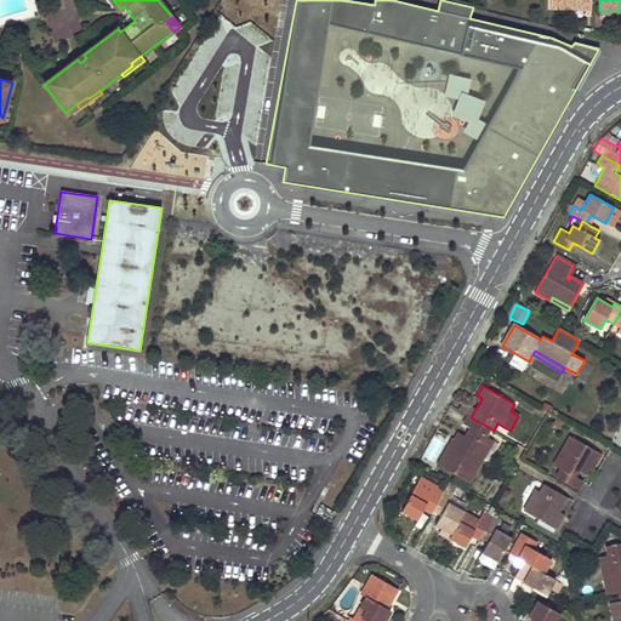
[(471,417),(476,409),(462,402),(457,410),(468,416),(471,417)]
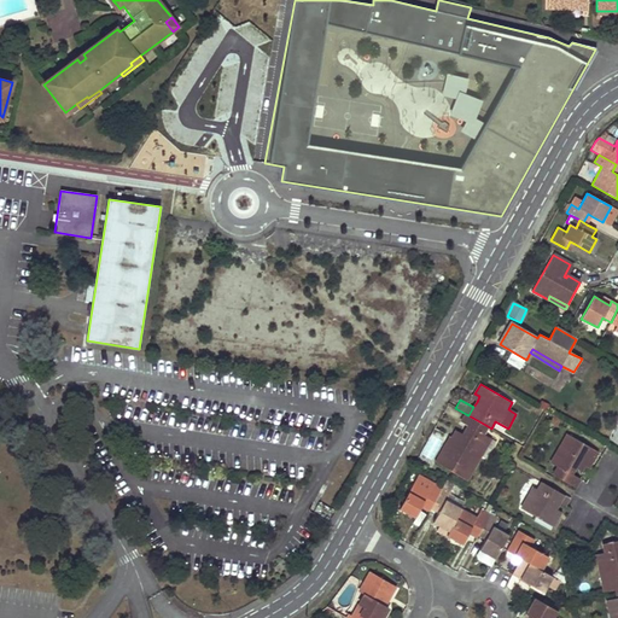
[(482,454),(491,438),(483,435),(488,426),(468,415),(466,414),(461,421),(467,425),(462,436),(458,442),(452,438),(450,437),(436,462),(467,481),(482,454)]
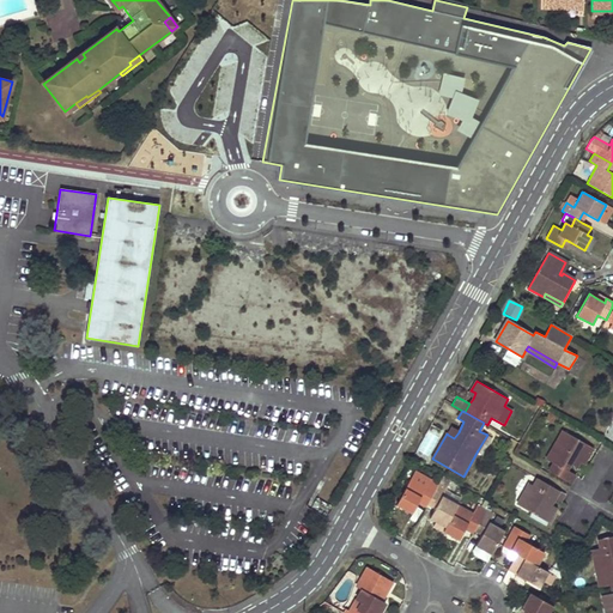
[(459,432),(451,428),(448,435),(454,438),(459,432)]
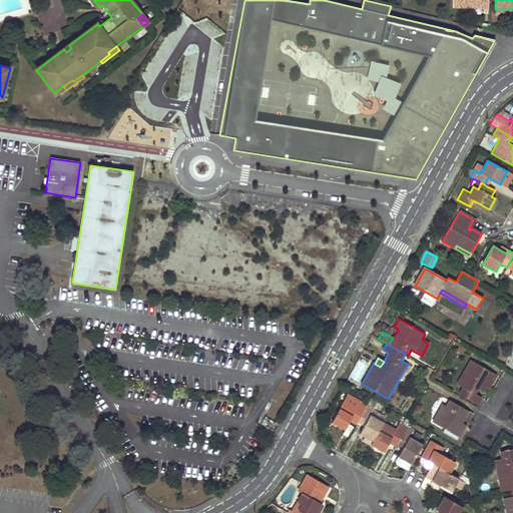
[(471,361),(457,385),(463,388),(459,394),(478,405),(481,398),(474,394),(477,387),(480,383),(485,386),(488,388),(496,375),(471,361)]
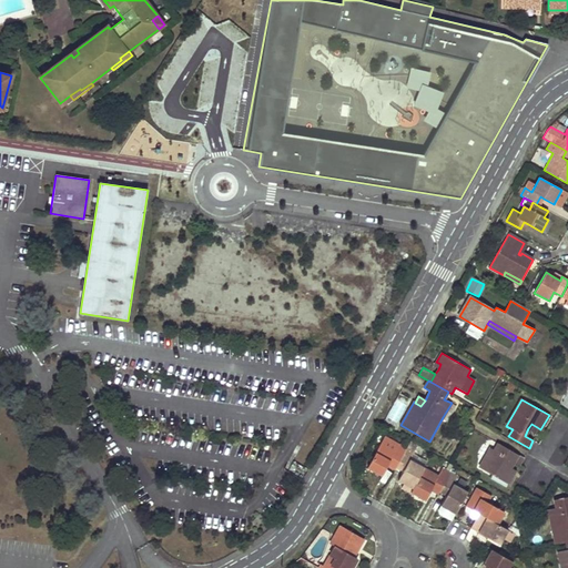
[(456,406),(452,403),(443,417),(447,421),(456,406)]
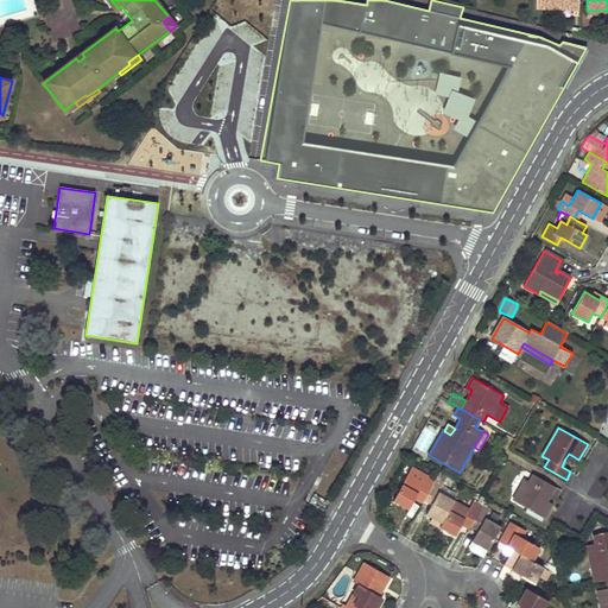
[(413,469),(409,475),(423,483),(426,476),(413,469)]
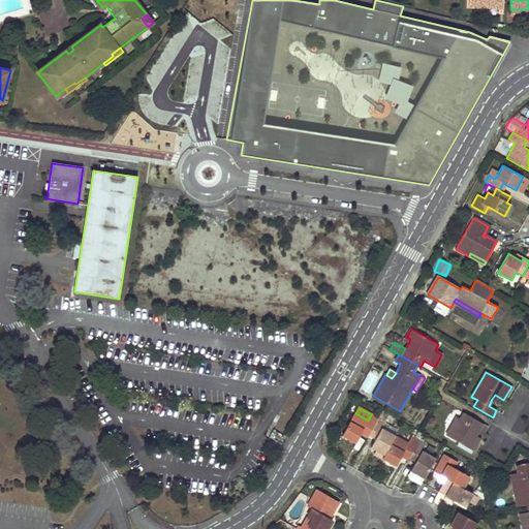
[(376,450),(384,455),(395,436),(395,435),(381,428),(384,423),(385,422),(390,414),(382,411),(378,418),(371,432),(377,435),(375,438),(371,447),(376,450)]
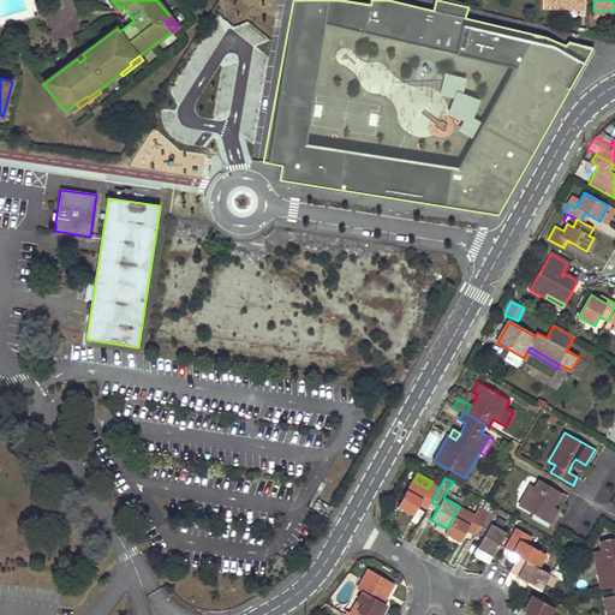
[(561,493),(539,479),(535,488),(530,485),(518,506),(549,524),(555,514),(550,512),(553,507),(556,501),(561,493)]
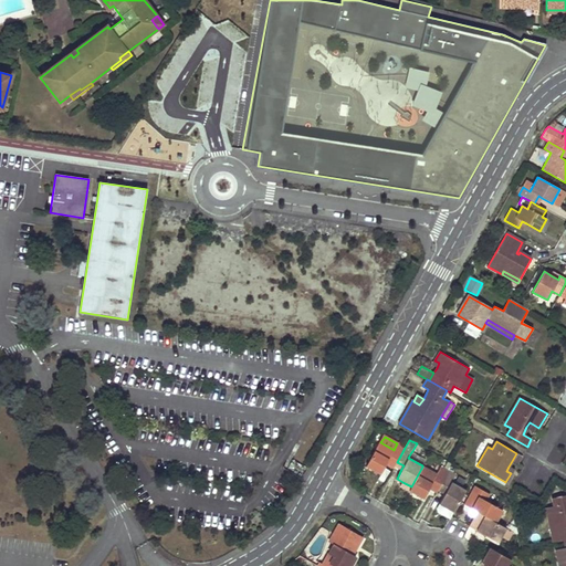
[(366,467),(380,474),(386,464),(388,461),(395,464),(397,462),(405,448),(397,443),(394,450),(380,442),(379,442),(366,467)]
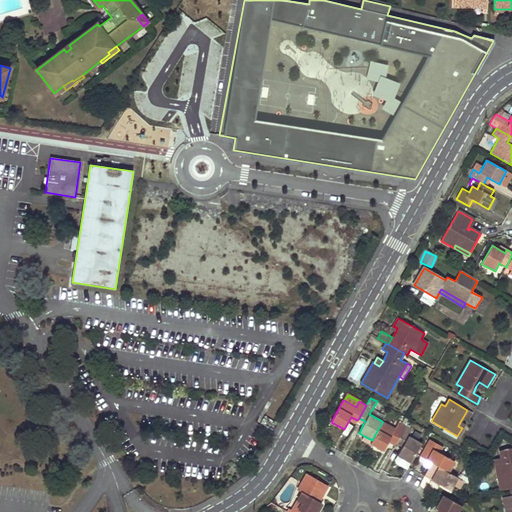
[(384,416),(372,409),(369,414),(382,421),(384,416)]
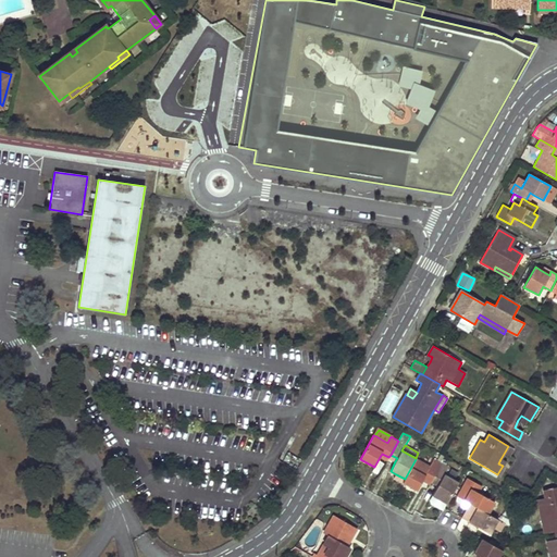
[(403,483),(417,491),(422,481),(424,478),(431,481),(432,479),(441,463),(434,459),(430,467),(416,459),(405,479),(403,483)]
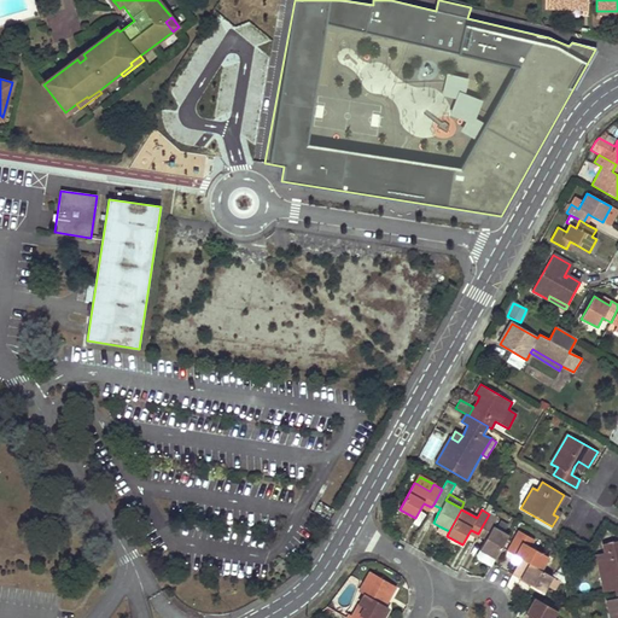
[(485,538),(479,549),(494,558),(495,559),(508,536),(493,526),(497,519),(489,514),(479,531),(488,535),(485,538)]
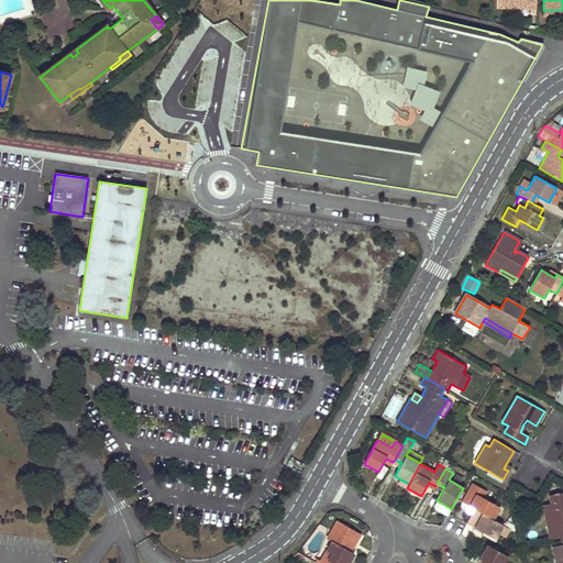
[(398,483),(407,488),(409,484),(400,479),(398,483)]
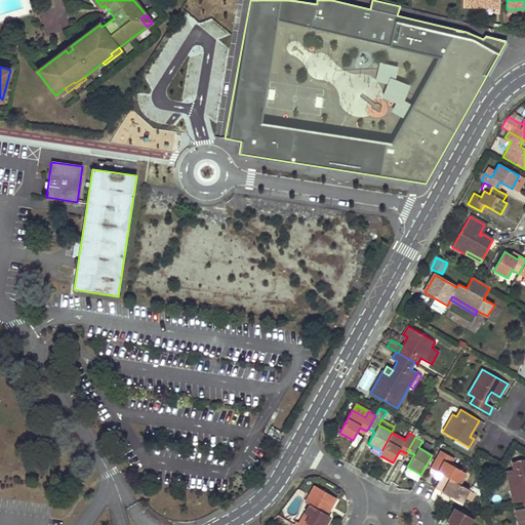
[(442,475),(459,484),(466,474),(450,465),(453,458),(440,451),(430,468),(437,472),(442,475)]
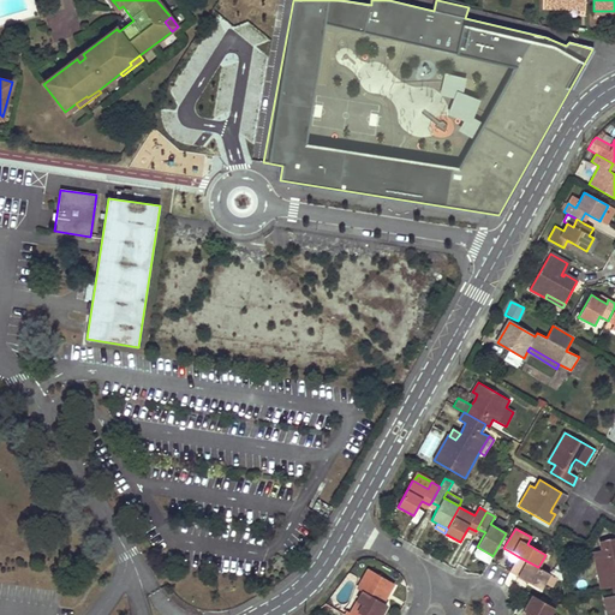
[(593,551),(602,589),(613,586),(614,585),(614,537),(599,542),(602,550),(593,551)]
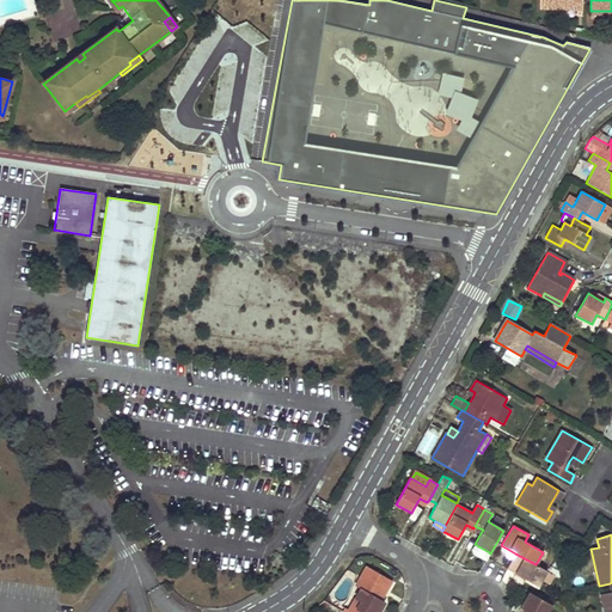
[(542,580),(546,571),(536,564),(515,554),(514,556),(507,569),(515,574),(526,580),(538,587),(542,580)]
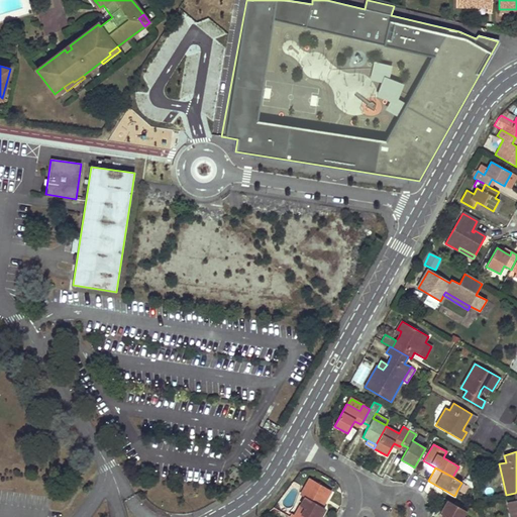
[(300,495),(305,498),(300,506),(305,508),(299,516),(320,516),(325,508),(321,506),(331,491),(309,479),(300,495)]
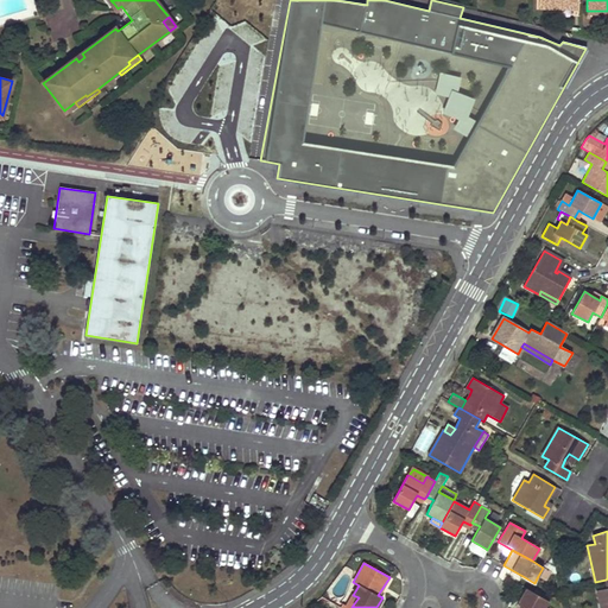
[(550,571),(543,568),(538,576),(545,580),(550,571)]
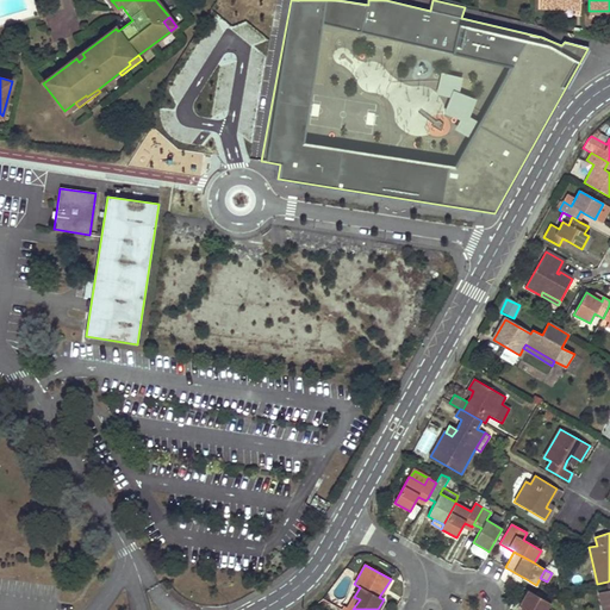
[(528,590),(518,607),(526,609),(546,609),(547,609),(551,603),(542,598),(536,596),(528,590)]
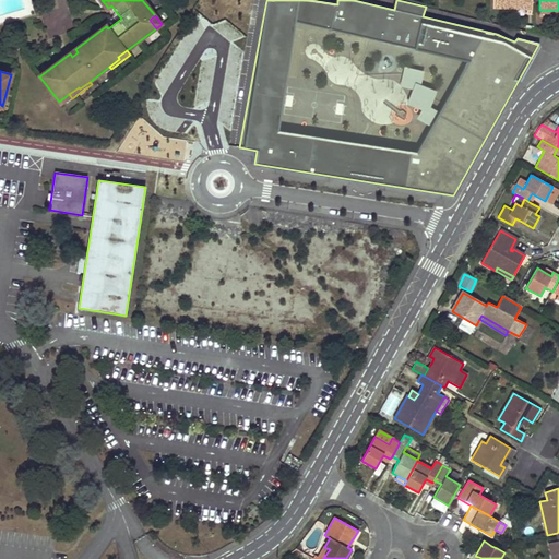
[(548,543),(551,558),(558,558),(558,540),(548,543)]
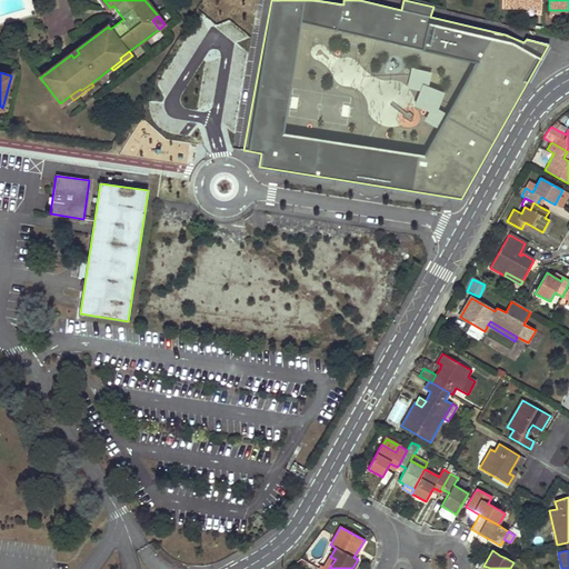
[(329,568),(336,559),(330,557),(322,568),(329,568)]
